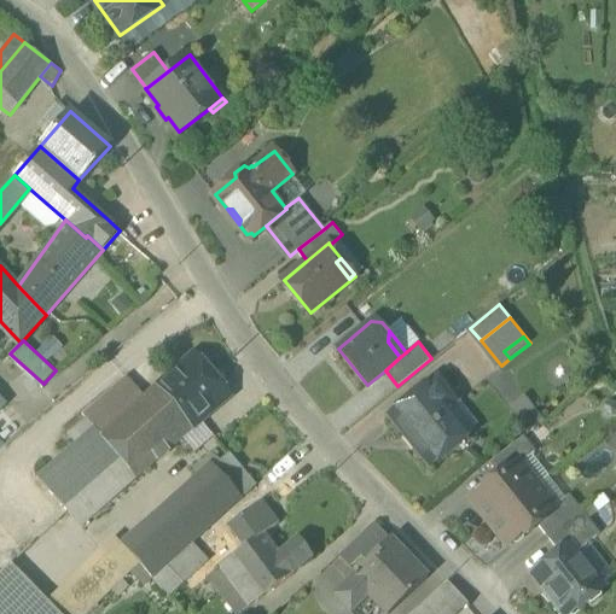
[(197,414),(202,421),(204,419),(233,395),(195,350),(160,381),(192,419),(197,414)]
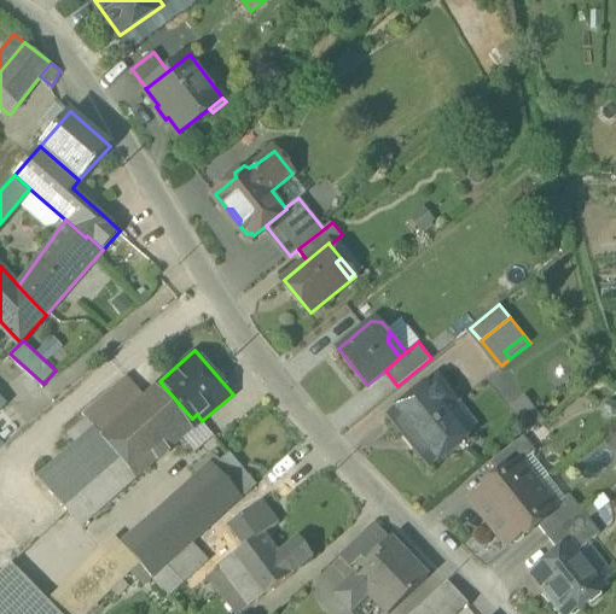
[(38,474),(81,524),(146,467),(141,462),(192,419),(160,381),(144,395),(127,375),(83,413),(87,416),(71,431),(79,439),(38,474)]
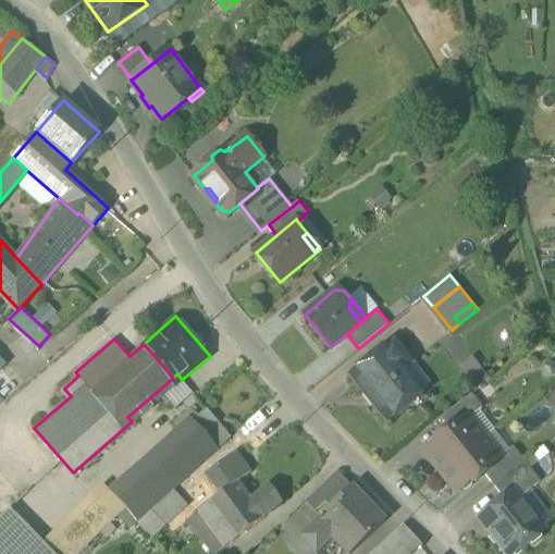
[(421,392),(420,392),(399,365),(409,356),(396,340),(352,376),(387,419),(421,392)]
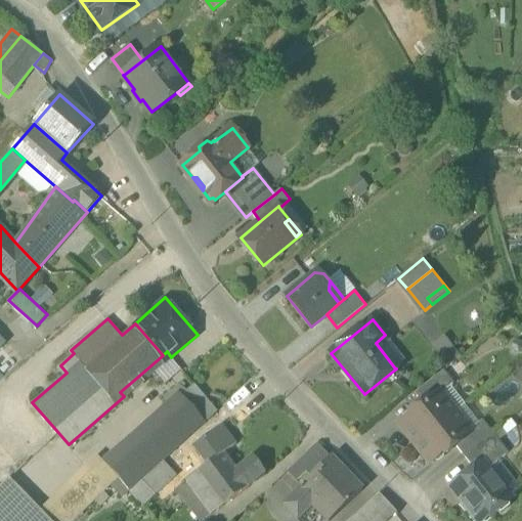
[(405,360),(385,335),(376,343),(395,368),(405,360)]
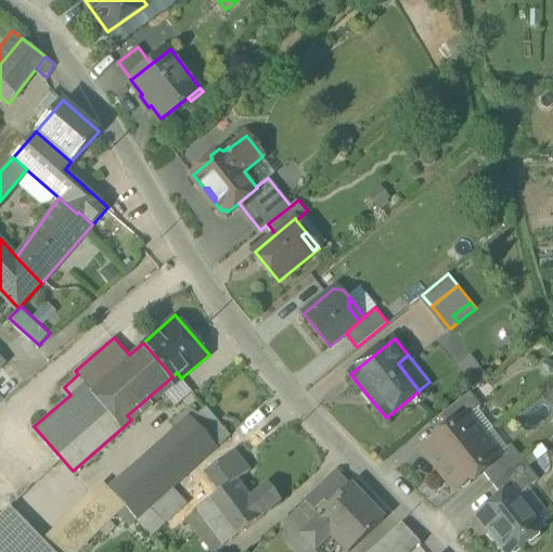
[(440,415),(450,428),(467,414),(467,415),(481,406),(470,392),(440,415)]
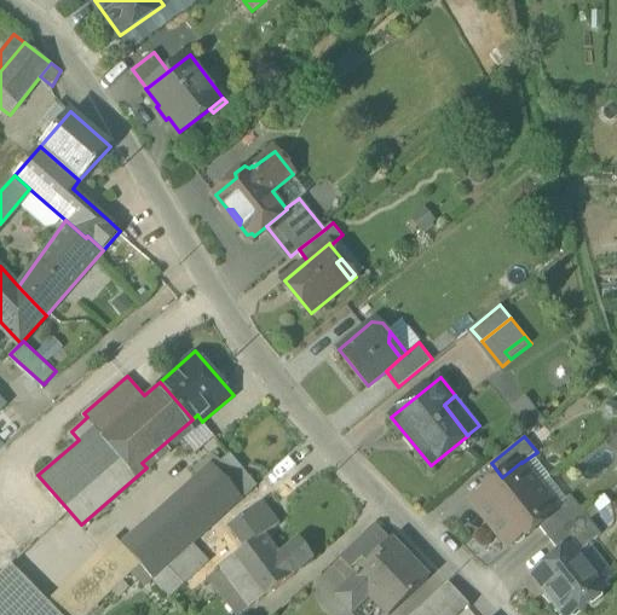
[(215,466),(243,497),(258,483),(231,452),(215,466)]
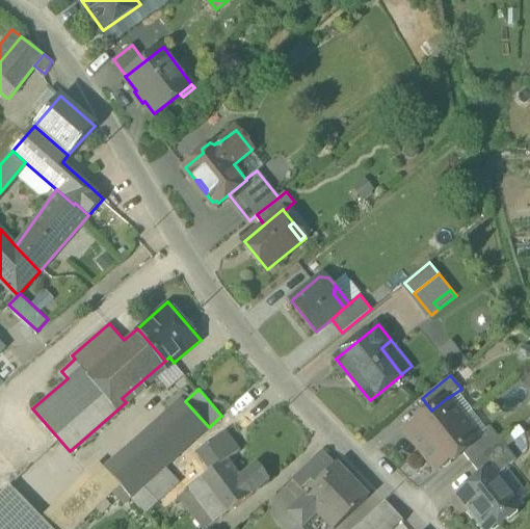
[(406,429),(422,449),(462,417),(448,398),(448,397),(431,411),(406,429)]
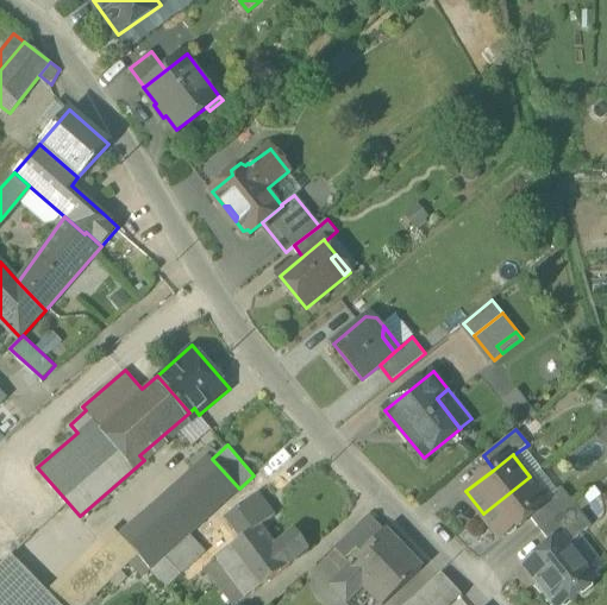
[(212,459),(123,536),(139,554),(151,568),(189,534),(239,489),(212,459)]
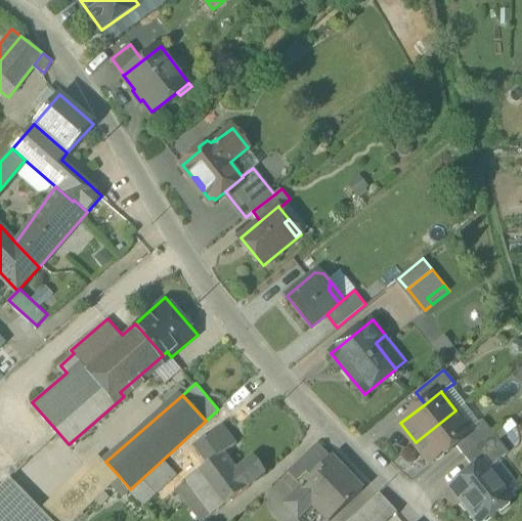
[(470,429),(455,410),(416,442),(431,462),(455,442),(471,430),(470,429)]
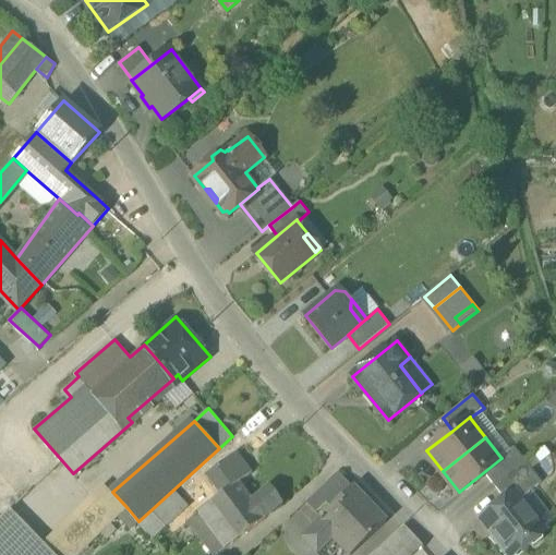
[(485,471),(495,484),(515,469),(524,461),(526,460),(515,446),(500,457),(502,458),(485,471)]
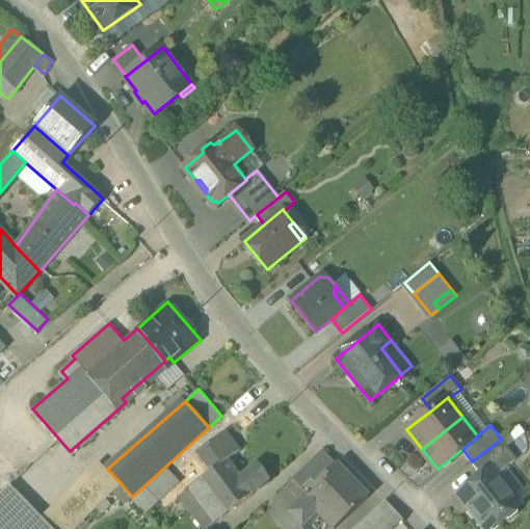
[(212,471),(189,487),(202,504),(214,495),(213,495),(222,487),(223,488),(226,486),(224,486),(239,474),(229,460),(242,450),(228,430),(199,452),(212,471)]
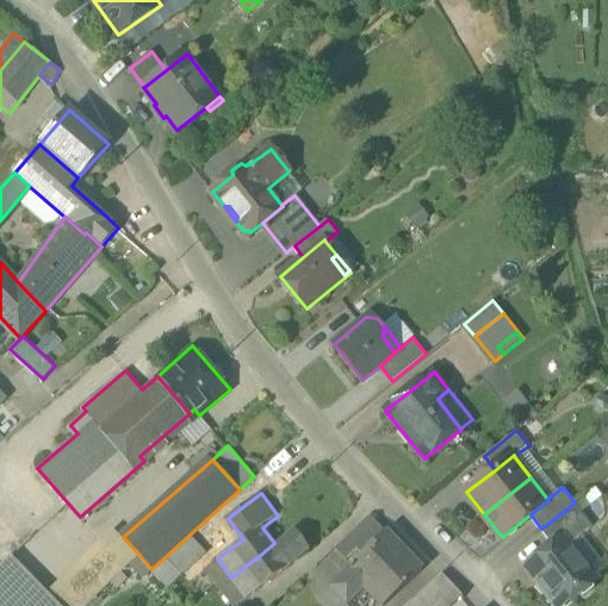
[(563,512),(581,535),(591,526),(574,504),(563,512)]
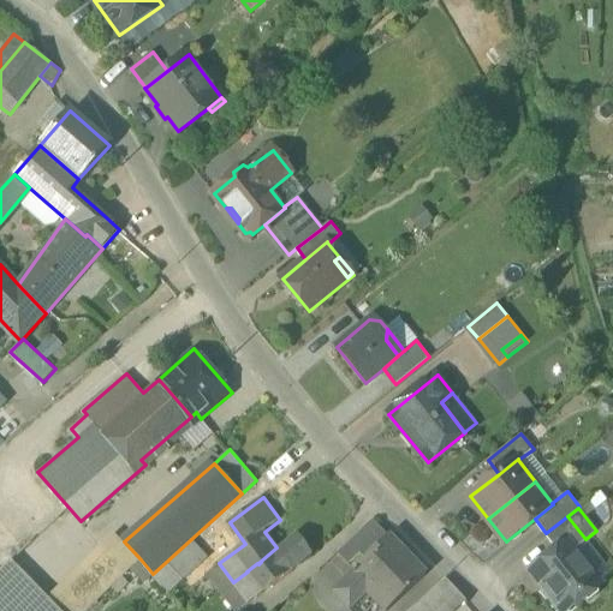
[(585,539),(567,516),(546,533),(559,550),(569,541),(570,543),(573,539),(578,545),(585,539)]
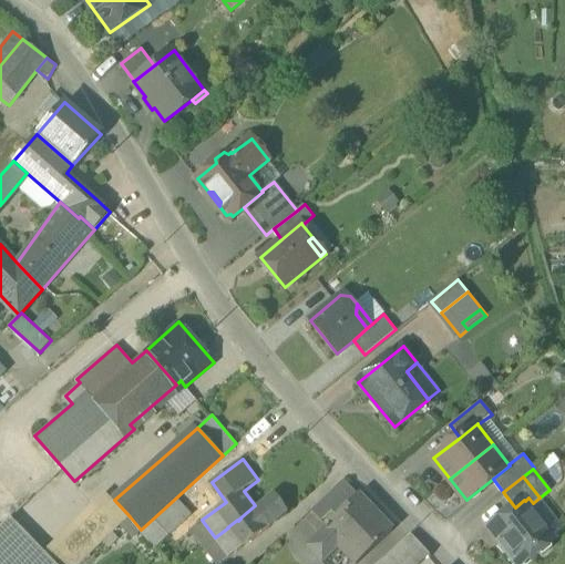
[(312,510),(324,520),(334,511),(355,490),(345,480),(312,510)]
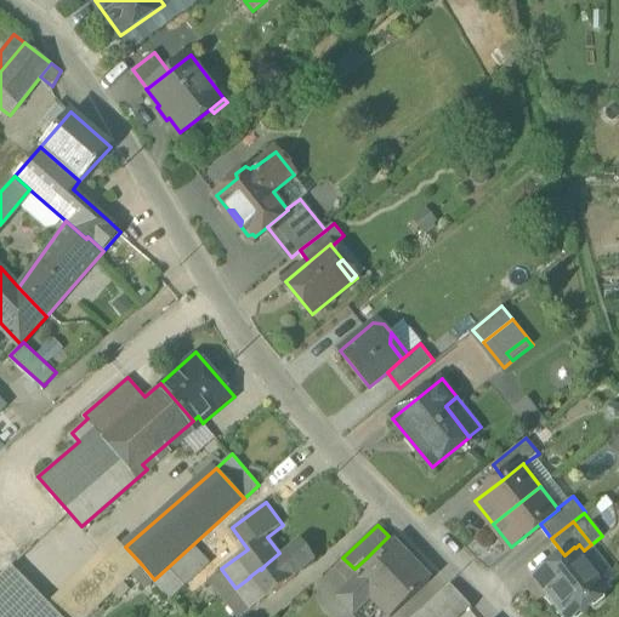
[(370,596),(390,616),(391,616),(431,580),(388,536),(365,559),(374,567),(359,581),(358,580),(340,598),(355,612),(370,596)]
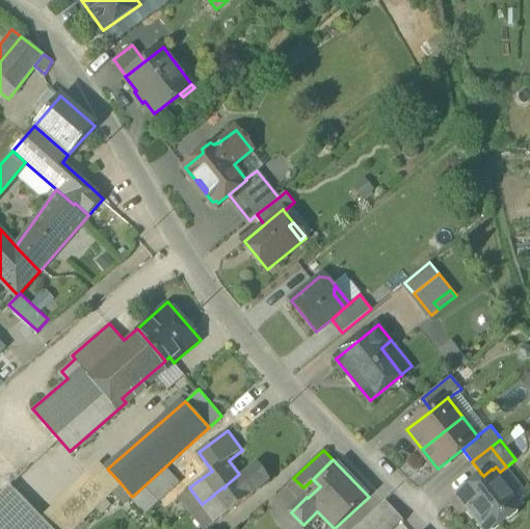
[(100,460),(89,472),(96,478),(107,469),(100,460)]
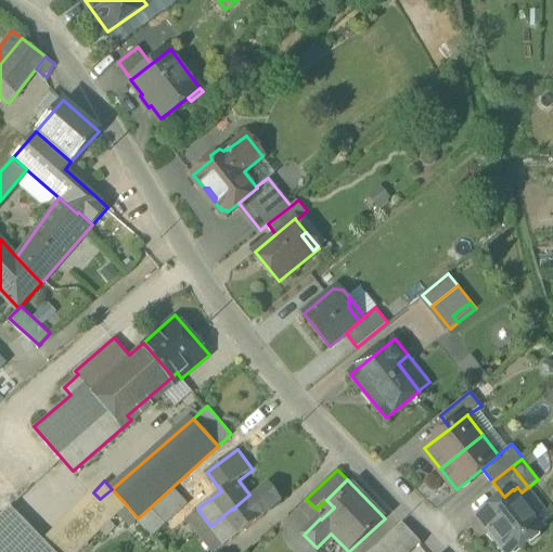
[(264,483),(249,495),(265,514),(278,503),(278,497),(269,485),(264,483)]
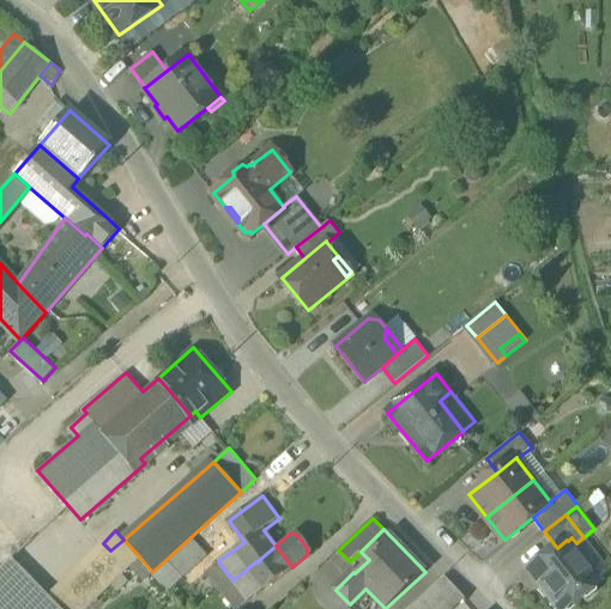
[(106,590),(140,558),(123,540),(110,550),(103,543),(82,564),(106,590)]
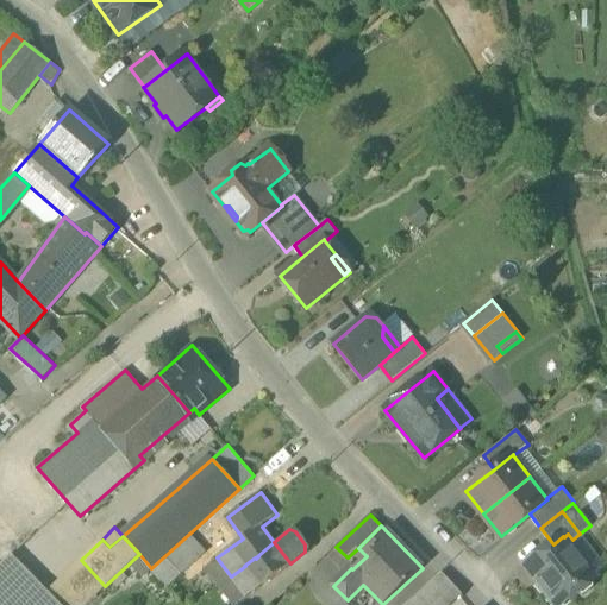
[(539,579),(559,604),(579,590),(579,591),(583,593),(593,586),(592,580),(592,579),(595,577),(564,537),(563,536),(554,544),(529,563),(540,578),(539,579)]
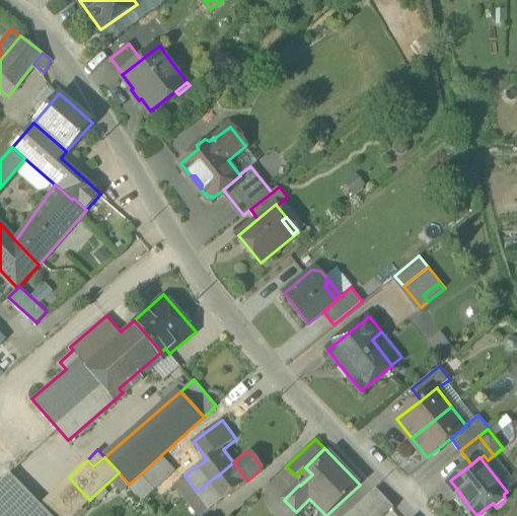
[(130,484),(144,499),(170,474),(156,459),(130,484)]
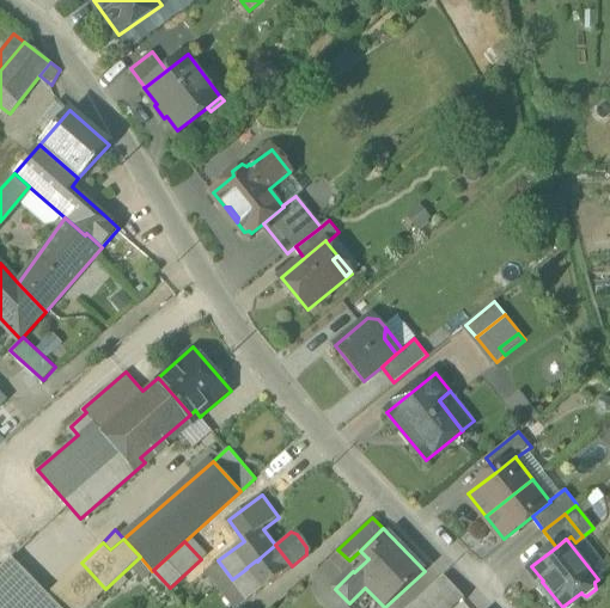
[(248,600),(292,566),(275,545),(258,559),(260,559),(257,562),(256,560),(245,569),(246,569),(232,579),(248,600)]
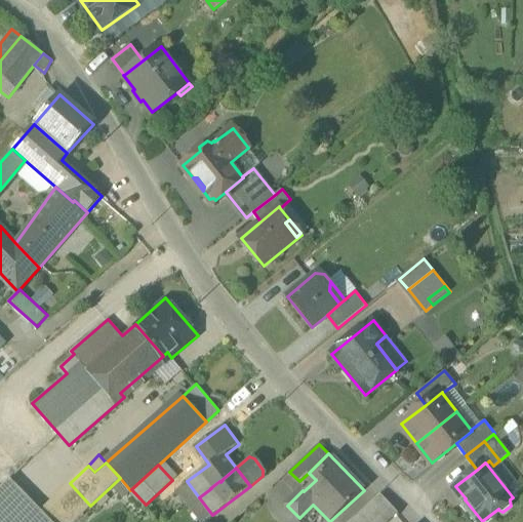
[(0,521),(73,521),(90,506),(70,483),(41,509),(11,478),(0,487),(0,521)]
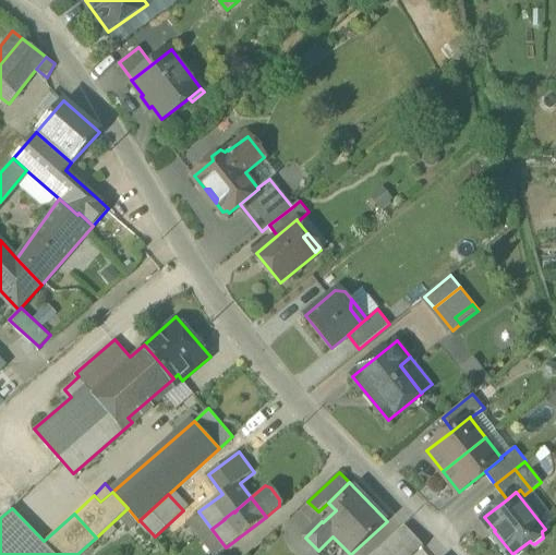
[(202,537),(212,529),(198,511),(189,519),(202,537)]
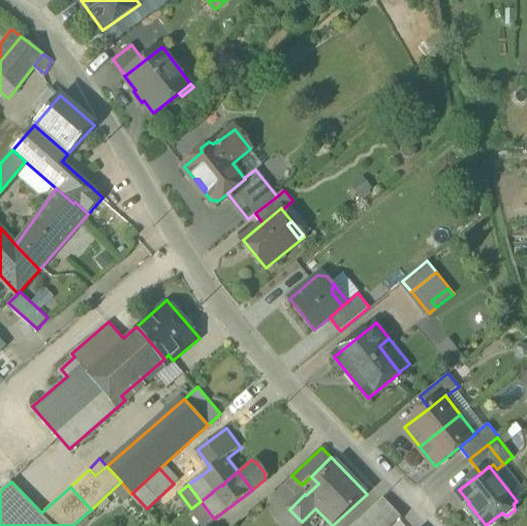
[(384,498),(352,525),(389,525),(401,516),(384,498)]
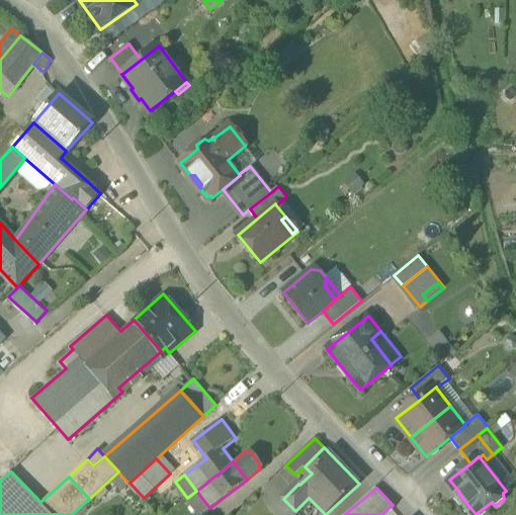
[(200,514),(209,508),(196,491),(187,498),(200,514)]
